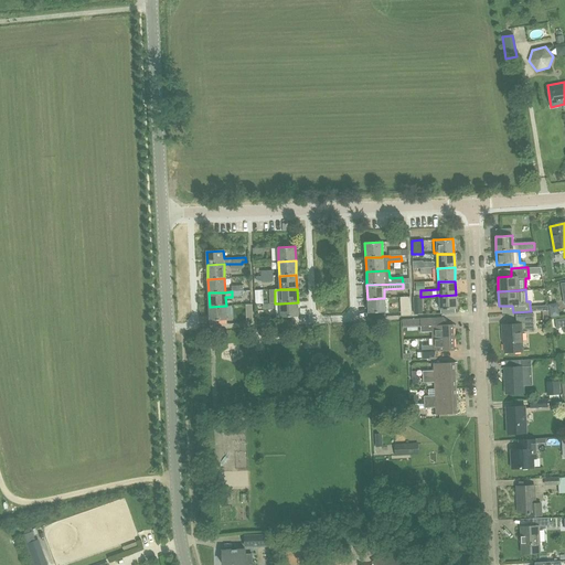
[(456,295),(439,296),(439,309),(456,308),(456,295)]
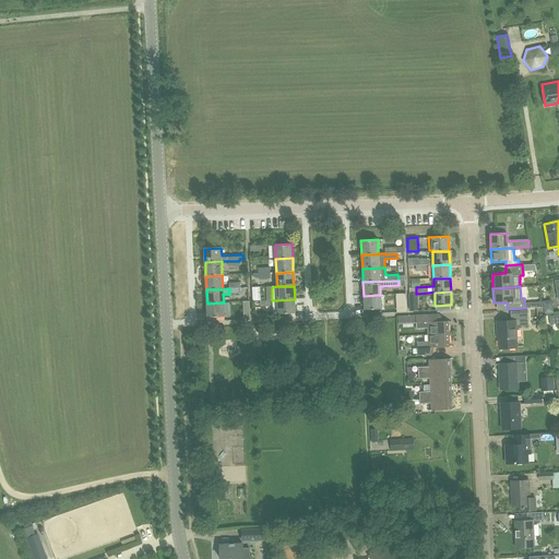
[(380,295),(364,296),(364,310),(381,309),(381,308),(380,302),(380,295)]
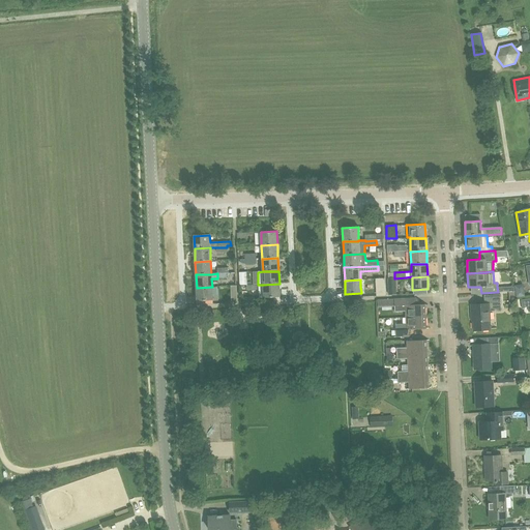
[(280,284),(263,285),(264,298),(280,297),(280,284)]
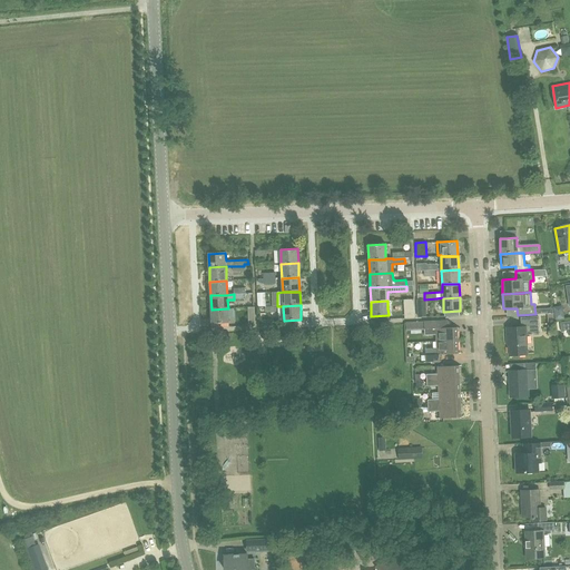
[(562,305),(553,307),(556,320),(564,318),(562,305)]
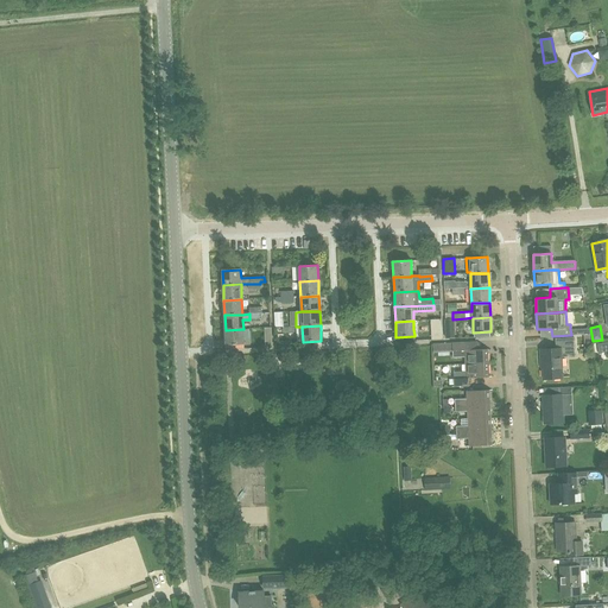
[(244,329),(226,330),(226,346),(244,344),(244,329)]
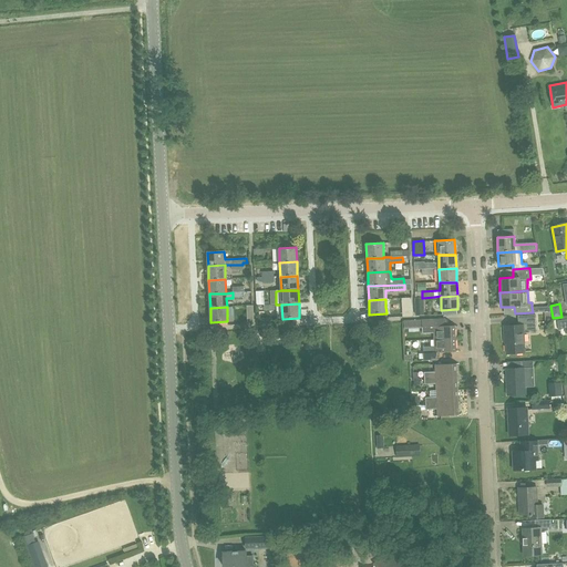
[(518,325),(503,326),(504,338),(505,338),(506,353),(524,352),(523,332),(536,332),(535,316),(518,316),(518,325)]
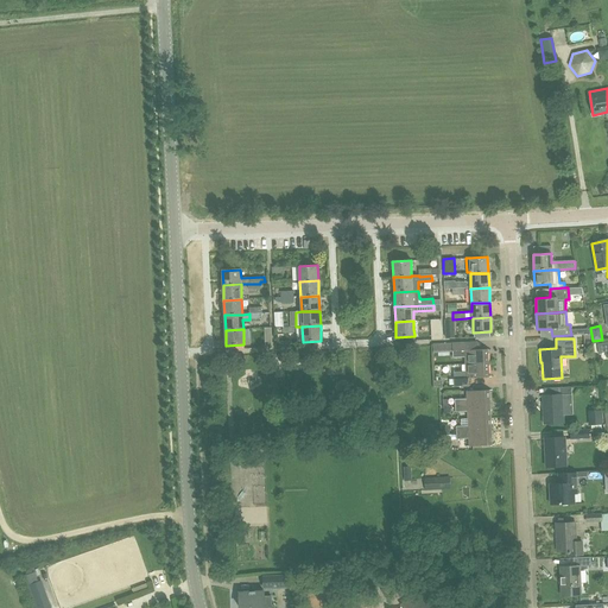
[(607,342),(597,343),(599,353),(607,352),(607,342)]
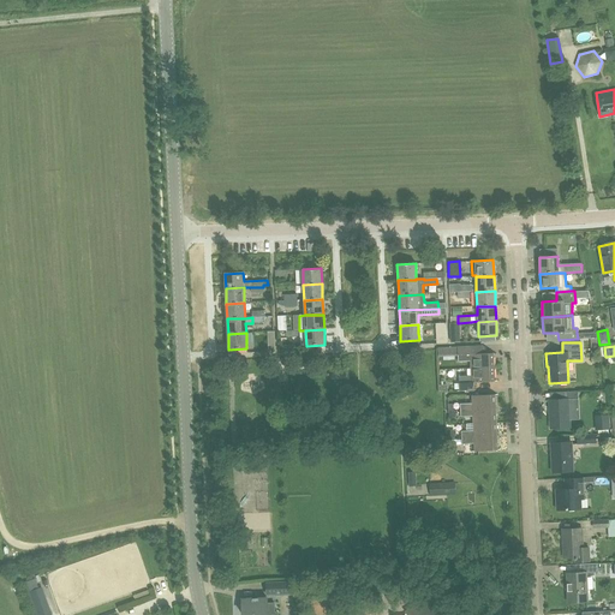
[(472,347),(457,348),(458,362),(473,360),(473,368),(493,366),(493,353),(472,354),(472,347)]
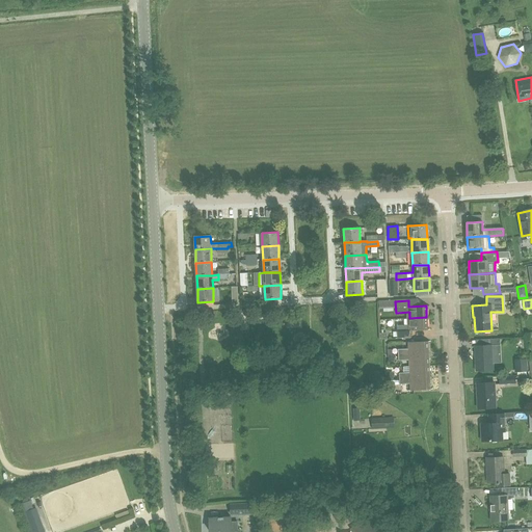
[(409,324),(396,325),(397,338),(410,337),(409,330),(427,329),(426,317),(409,318),(409,324)]
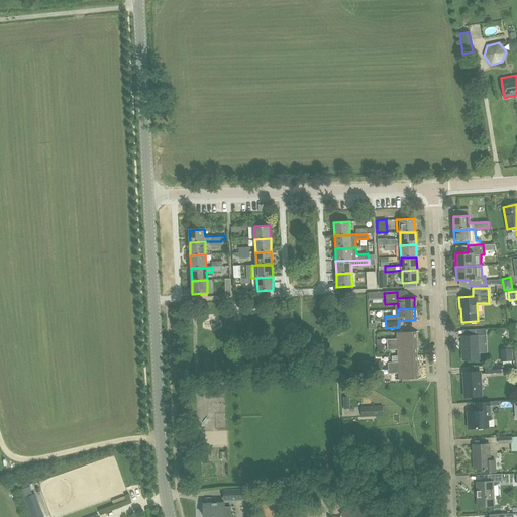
[(474,335),(461,335),(462,360),(479,359),(478,335),(486,334),(486,328),(474,329),(474,335)]
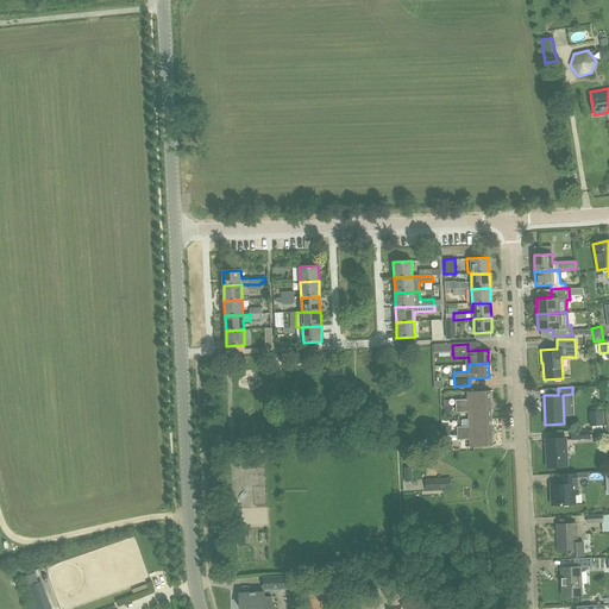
[(468,399),(454,400),(456,406),(490,405),(490,390),(468,391),(468,399)]
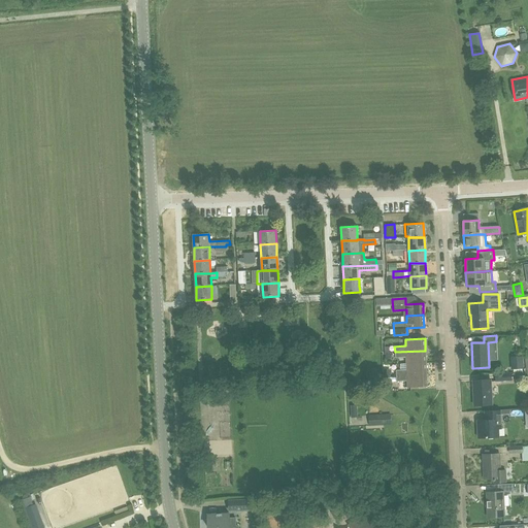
[(425,351),(395,352),(395,358),(405,357),(406,363),(426,362),(425,351)]
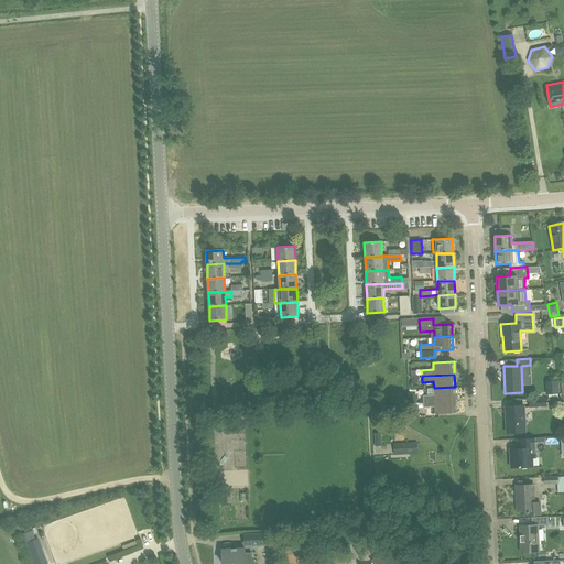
[(557,380),(546,381),(548,392),(559,391),(557,380)]
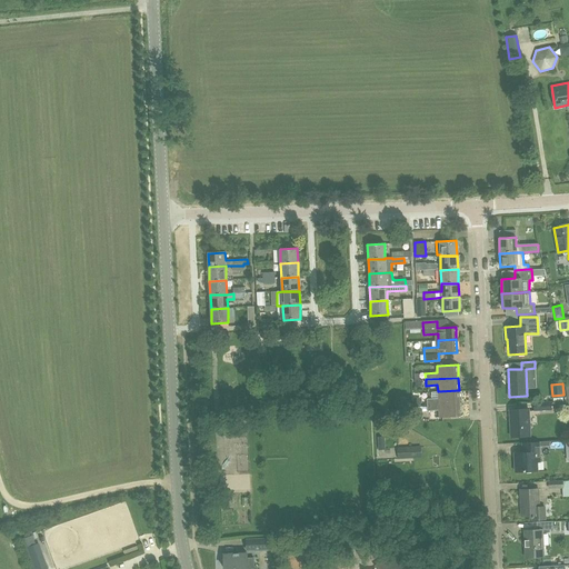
[(438,398),(426,399),(427,406),(459,403),(459,390),(438,391),(438,398)]
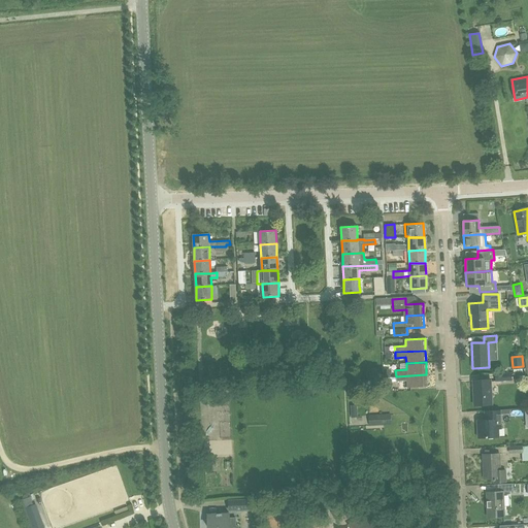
[(426,374),(396,376),(396,382),(407,381),(407,388),(427,387),(426,374)]
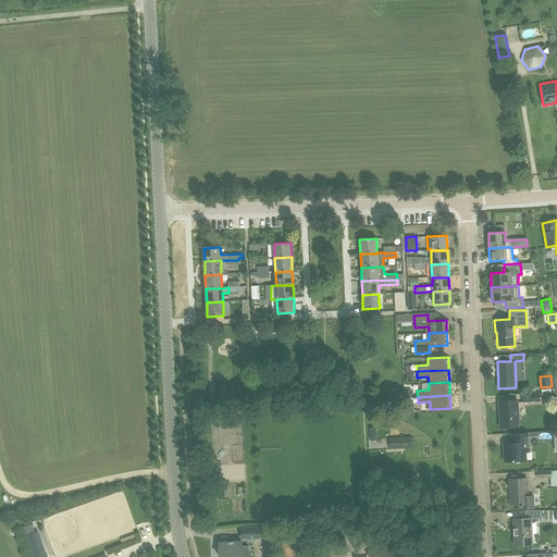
[(517,399),(498,400),(499,426),(518,425),(517,399)]
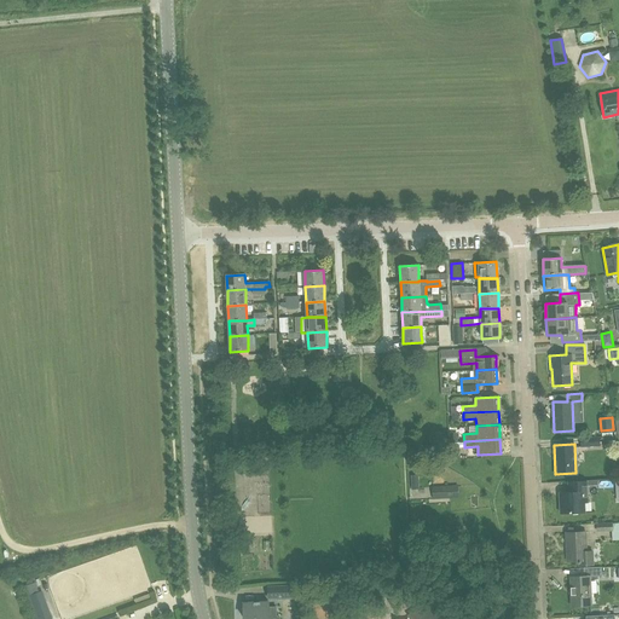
[(572,491),(560,492),(561,514),(583,513),(583,501),(586,501),(585,485),(585,481),(571,481),(572,491)]
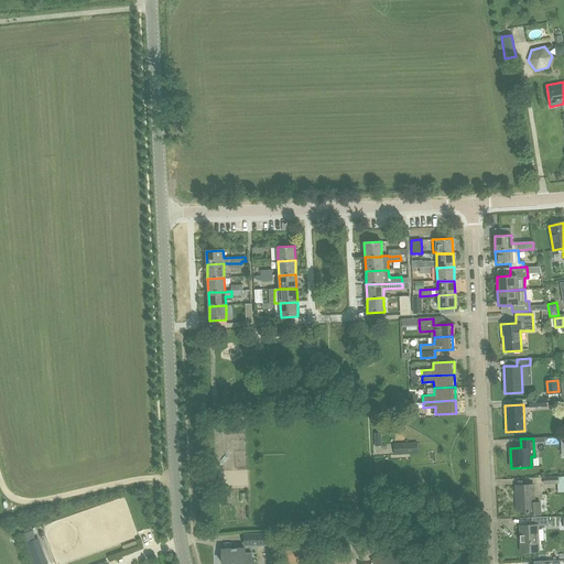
[(416,444),(394,445),(394,454),(416,453),(416,444)]
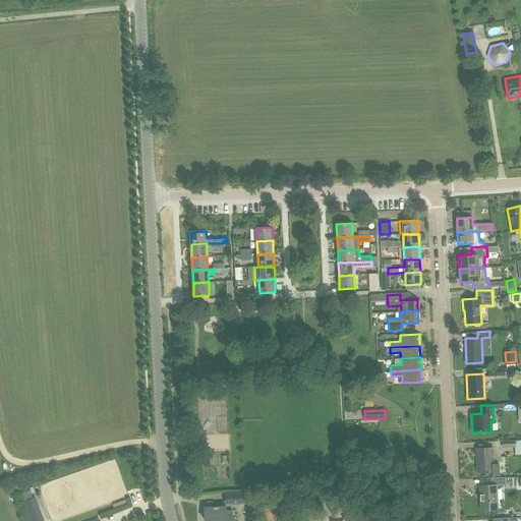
[(516,440),(502,440),(503,448),(515,447),(515,455),(520,454),(520,440),(516,441),(516,440)]
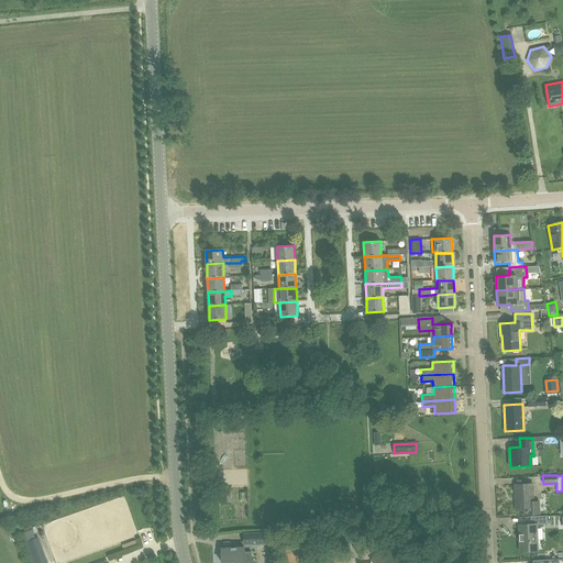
[(532,484),(515,485),(516,510),(526,510),(526,512),(528,512),(528,515),(539,514),(538,501),(533,501),(532,484)]
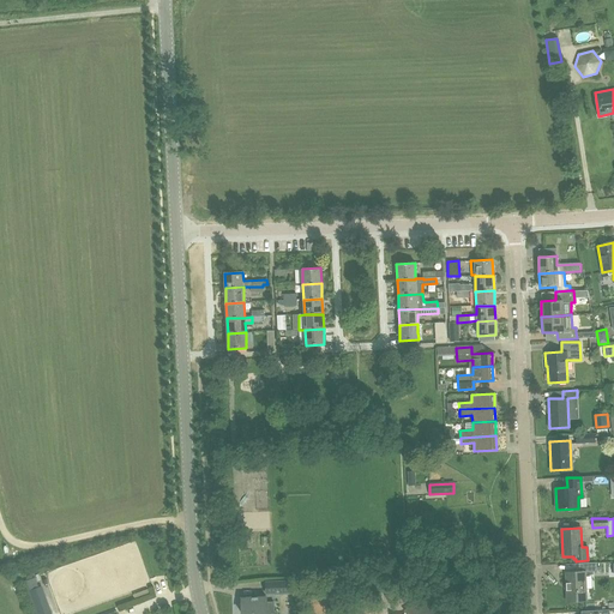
[(579,572),(566,572),(567,601),(587,601),(585,571),(597,571),(597,563),(579,564),(579,572)]
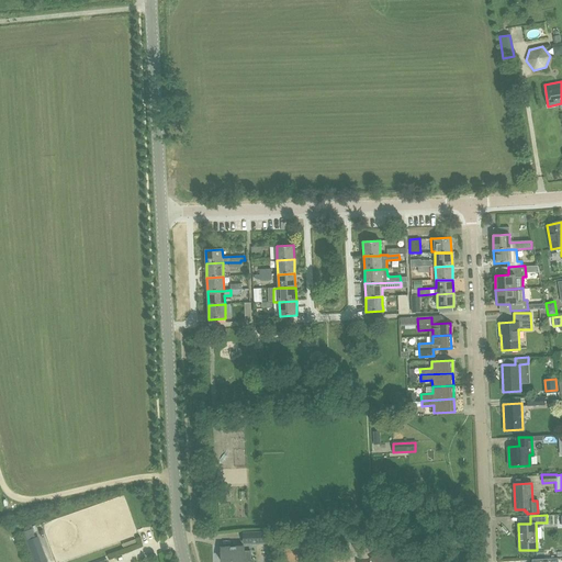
[(266,531),(243,531),(243,544),(266,543),(266,531)]
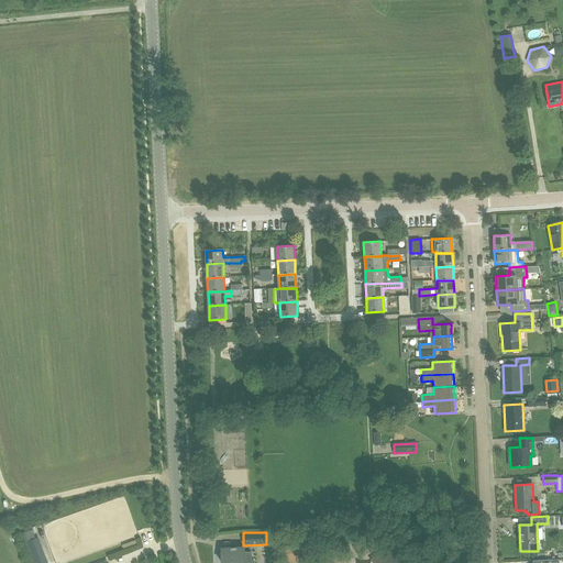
[(46,562),(37,538),(28,542),(34,562),(46,562)]
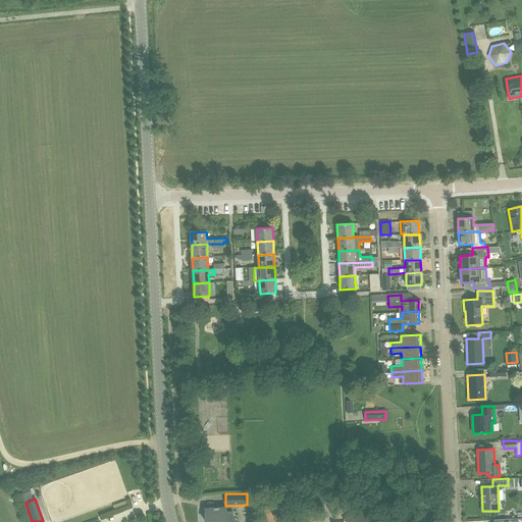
[(374,521),(365,507),(346,519),(347,521),(374,521)]
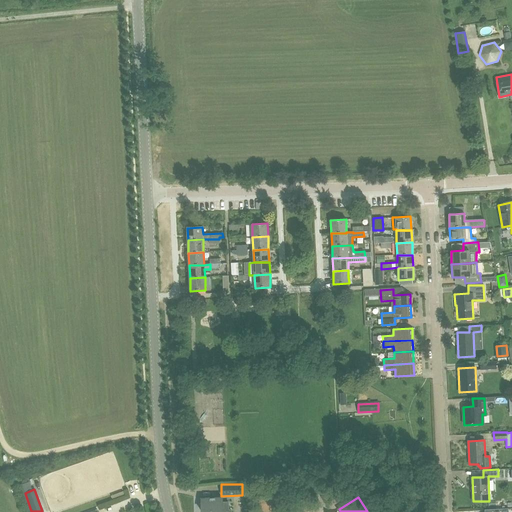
[(222,498),(201,498),(201,511),(207,511),(211,511),(222,511),(223,511),(222,498)]
